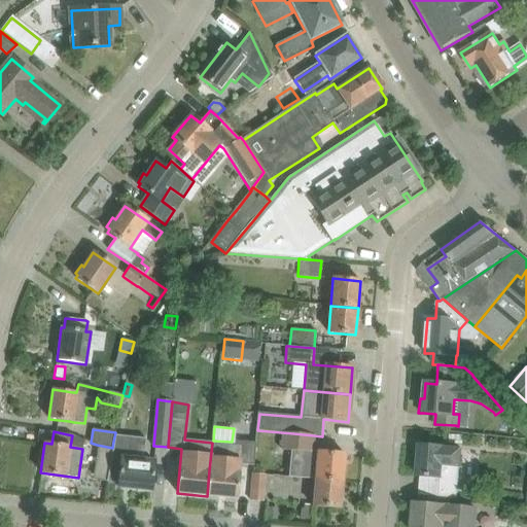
[(288,477),(314,479),(342,481),(344,454),(316,452),(312,452),(314,435),(293,433),(281,432),(280,450),(290,451),(288,477)]
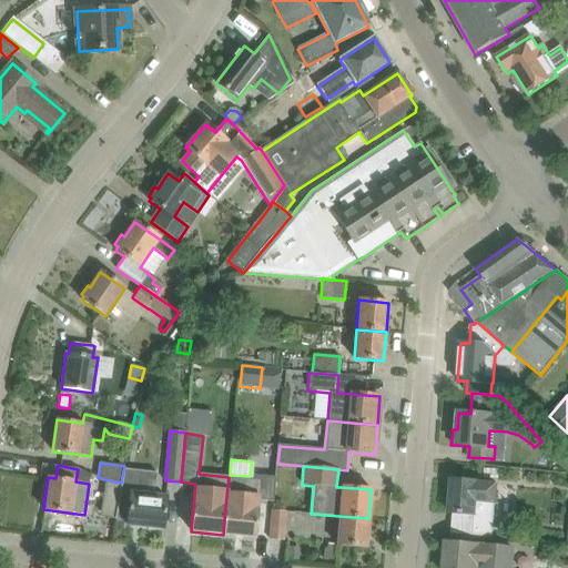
[(120,493),(130,494),(127,525),(163,528),(166,497),(154,496),(156,479),(122,476),(121,483),(120,493)]
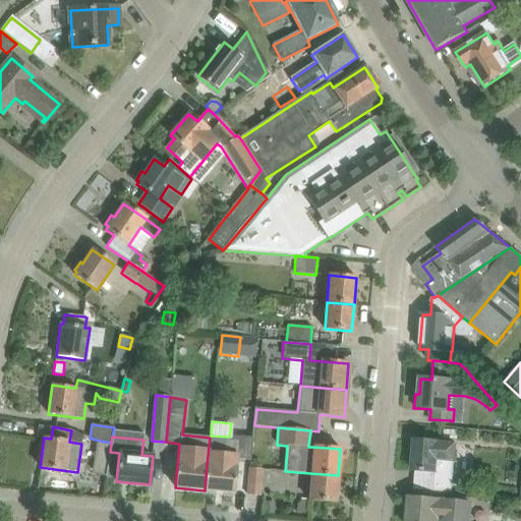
[(250,460),(252,438),(232,437),(232,439),(210,437),(210,438),(207,465),(205,490),(233,494),(237,459),(250,460)]
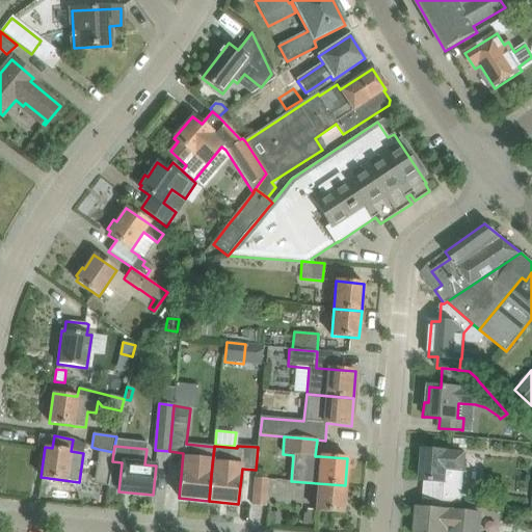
[(98,449),(96,463),(94,484),(107,486),(112,461),(113,452),(98,449)]
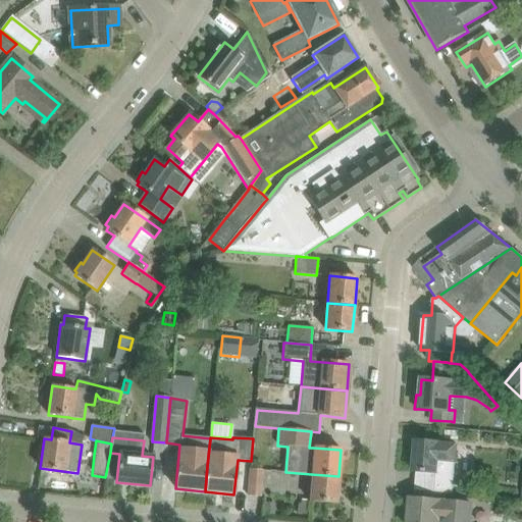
[(436,442),(433,442),(416,441),(413,471),(435,473),(433,491),(449,493),(454,445),(436,444),(436,442)]
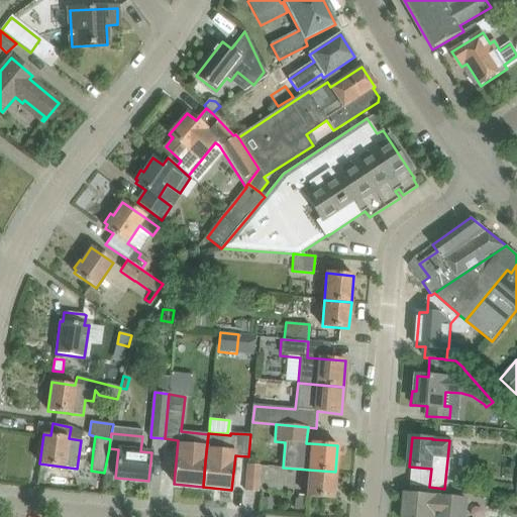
[(261,466),(248,464),(245,491),(257,492),(261,466)]
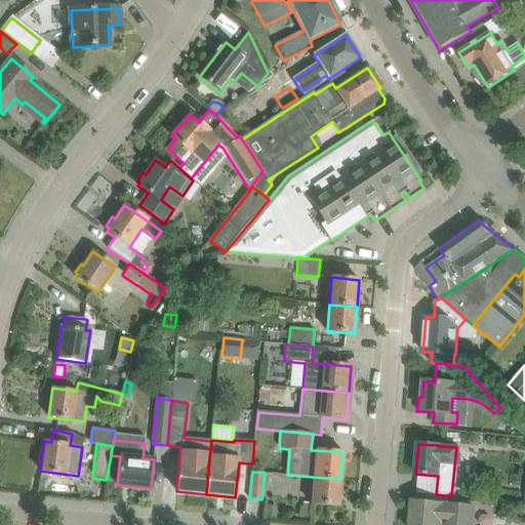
[(340,479),(313,477),(311,503),(339,506),(340,479)]
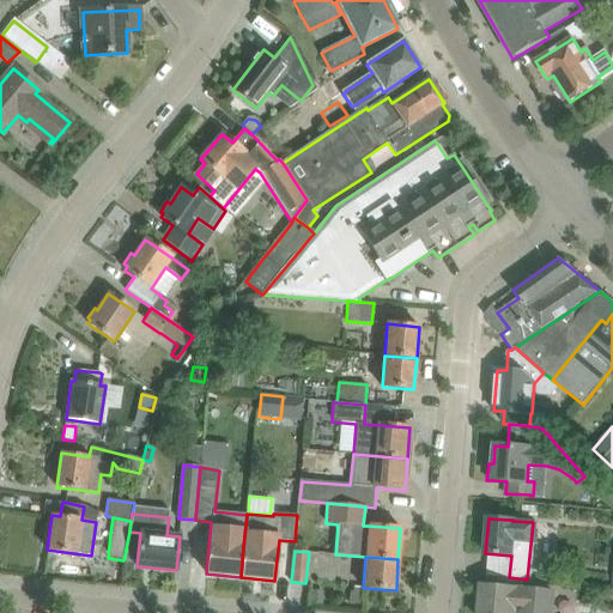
[(479,612),(551,612),(553,593),(483,586),(479,612)]
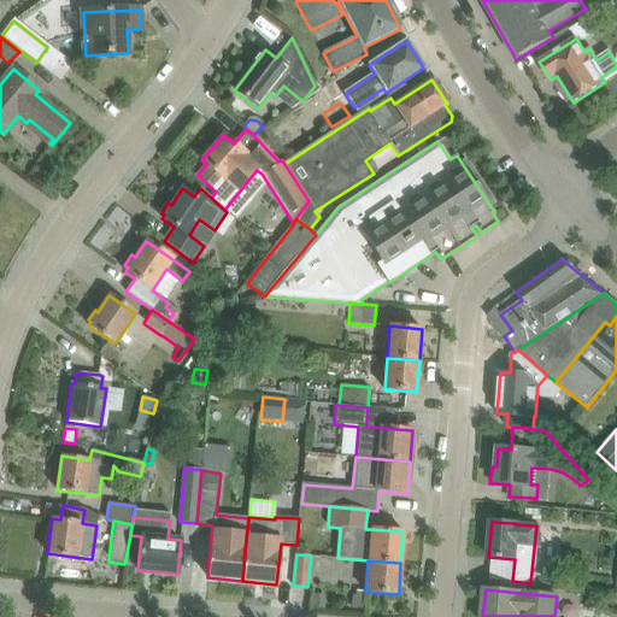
[(350,611),(360,612),(364,593),(354,592),(354,595),(352,595),(350,611)]
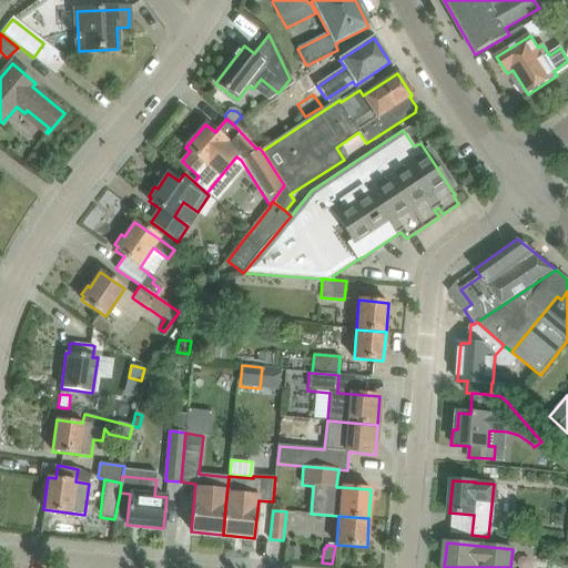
[(287,560),(297,560),(298,548),(288,547),(287,560)]
